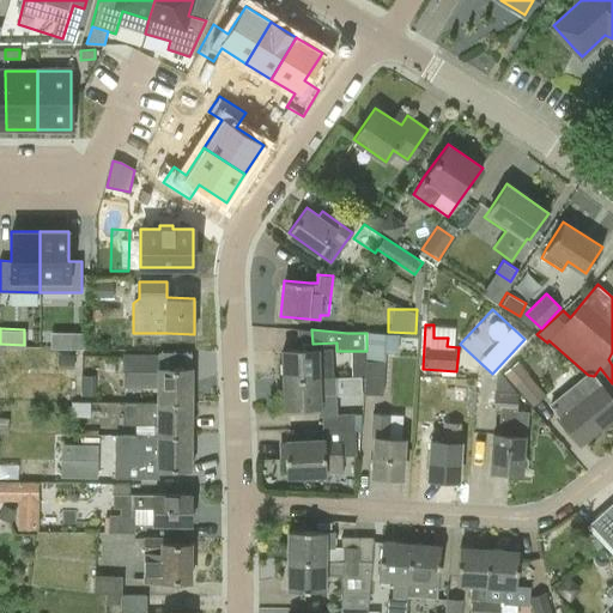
[(48,346),(80,347),(80,331),(48,331),(48,346)]
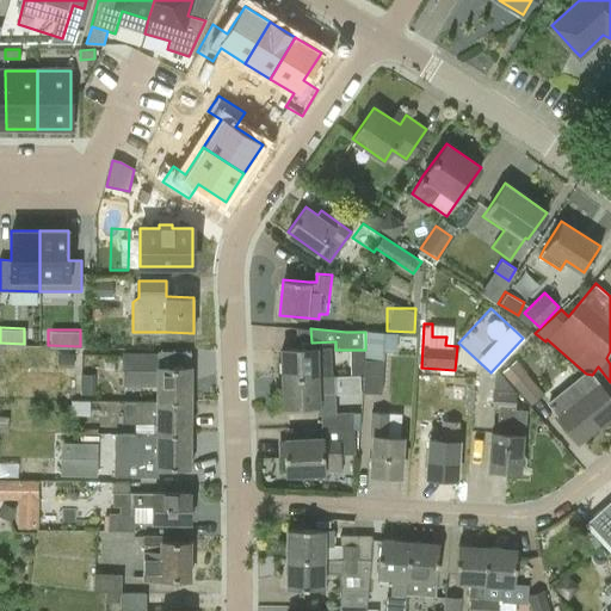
[(383,345),(396,346),(397,333),(365,331),(365,332),(365,350),(363,393),(381,394),(383,345)]
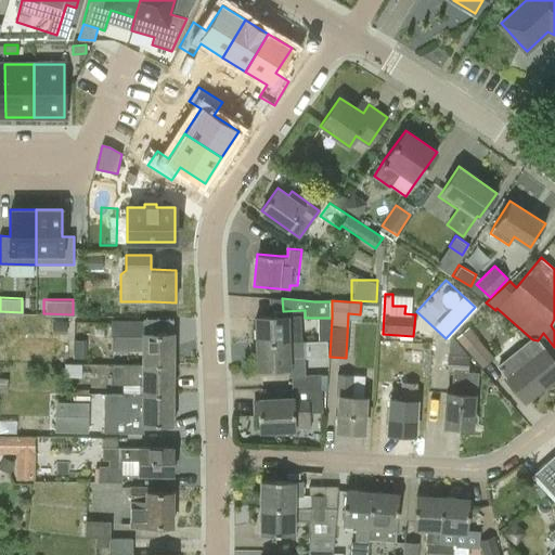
[(254,340),(257,340),(257,343),(301,341),(300,314),(287,314),(256,315),(256,327),(253,328),(254,340)]
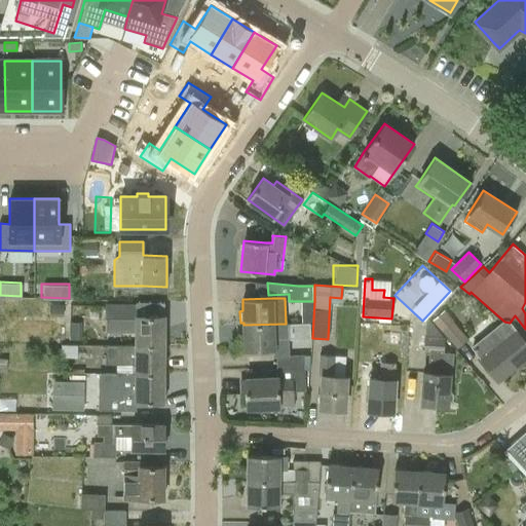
[(105,332),(135,332),(135,344),(164,344),(164,315),(137,315),(137,304),(105,303),(105,332)]
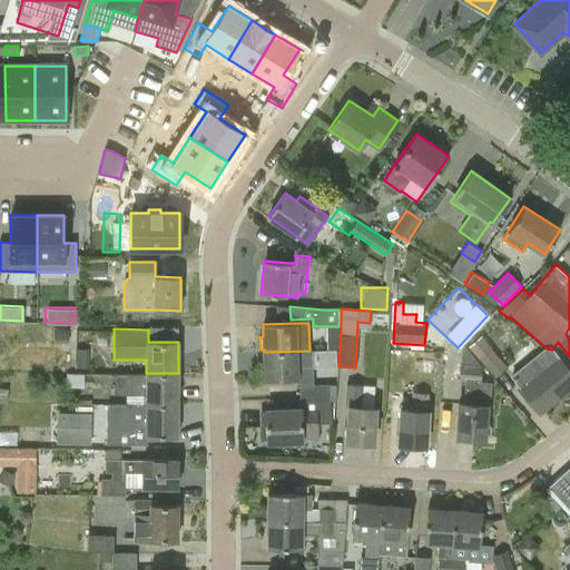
[(68,330),(53,330),(53,343),(68,343),(68,330)]
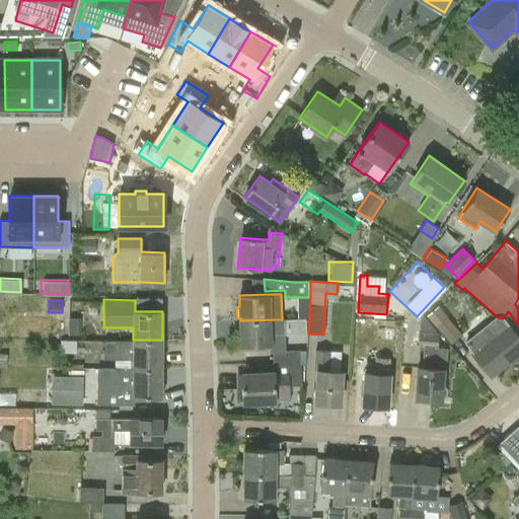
[(426,315),(450,344),(461,335),(446,316),(447,315),(438,305),(426,315)]
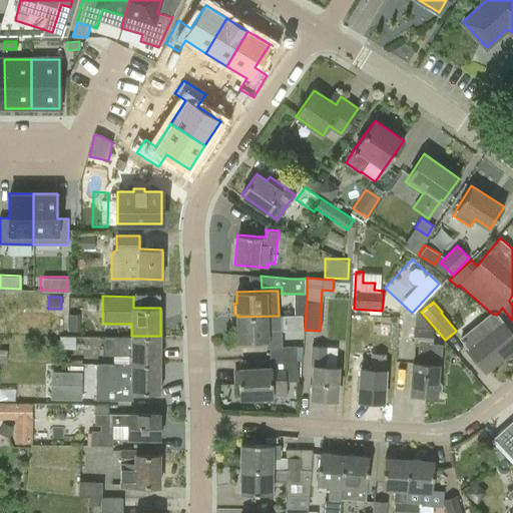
[(68,314),(67,332),(79,332),(79,315),(68,314)]
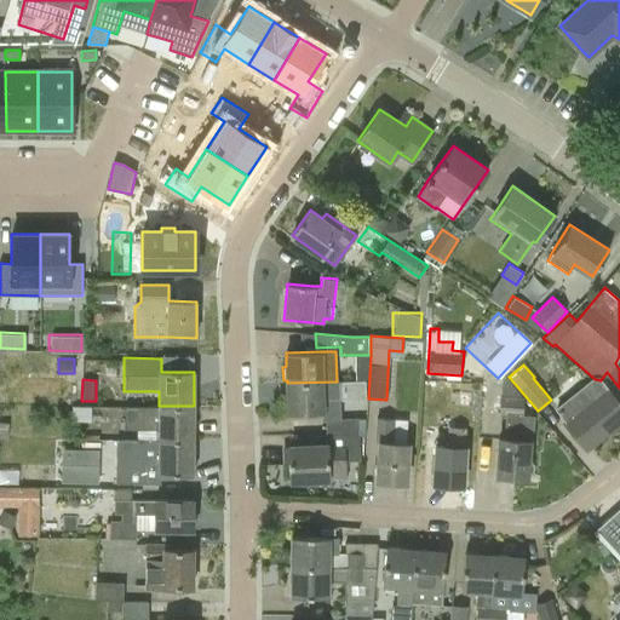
[(619,418),(619,403),(601,380),(595,379),(557,409),(567,420),(564,422),(585,448),(606,432),(604,430),(619,418)]
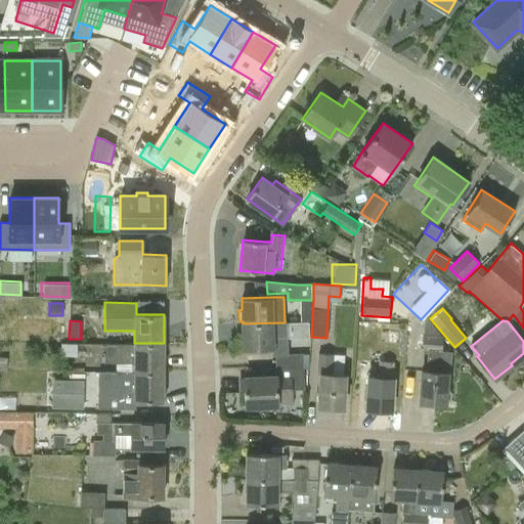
[(244,348),(273,347),(273,355),(275,355),(276,369),(303,368),(309,367),(309,353),(288,354),(287,321),(285,322),(243,323),(244,348)]
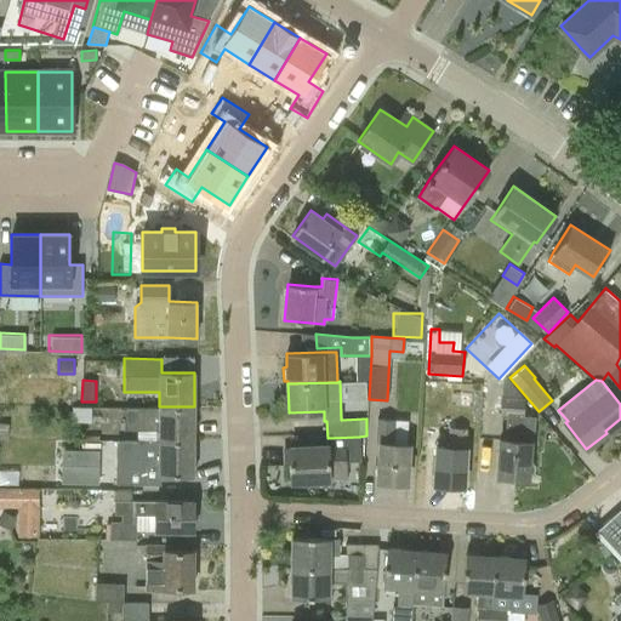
[(529,477),(533,440),(534,416),(524,415),(525,398),(514,398),(514,391),(502,391),(501,412),(506,412),(505,438),(499,438),(496,474),(529,477)]
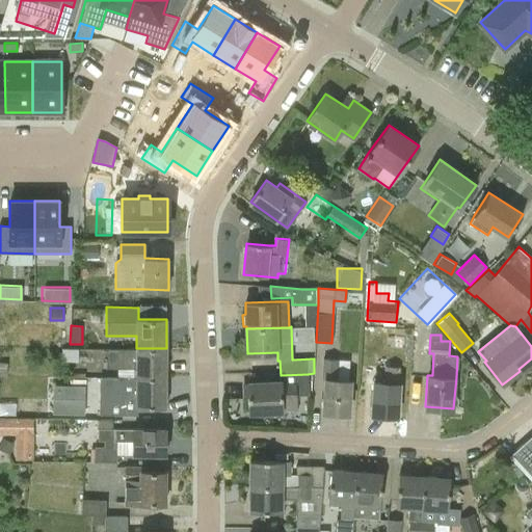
[(136,348),(136,349),(107,348),(107,369),(117,368),(117,377),(166,377),(166,348),(136,348)]
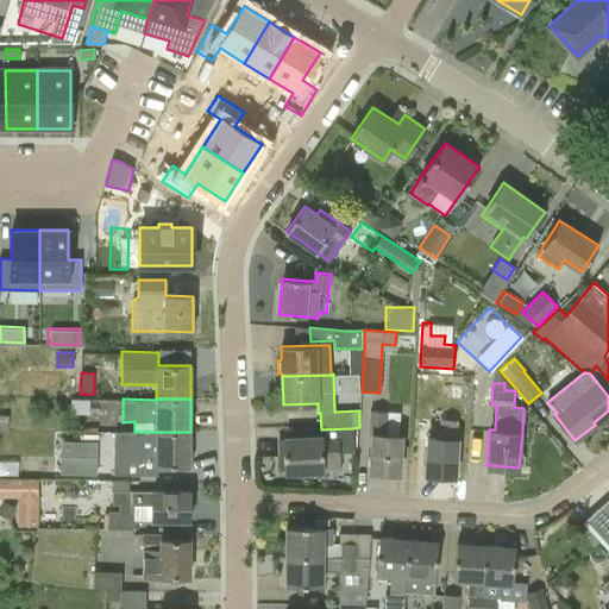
[(401,435),(385,434),(388,412),(369,409),(368,433),(372,433),(370,471),(399,472),(401,435)]
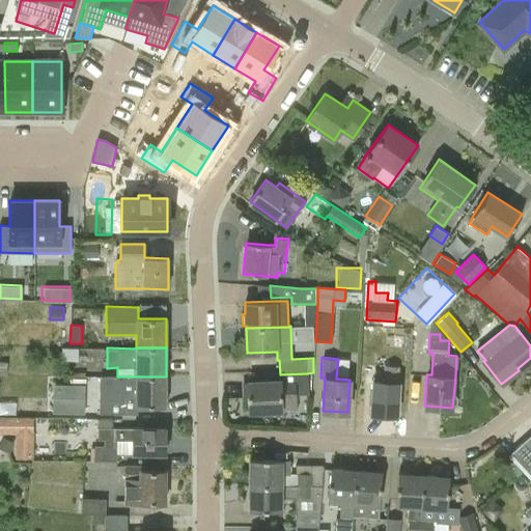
[(399,382),(398,382),(399,366),(384,365),(383,381),(372,381),(370,414),(397,416),(399,382)]
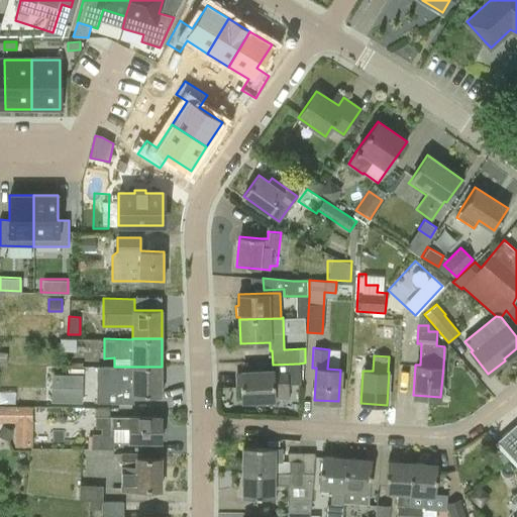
[(242,400),(274,399),(289,398),(288,385),(300,384),(299,364),(273,365),(273,370),(241,371),(242,400)]
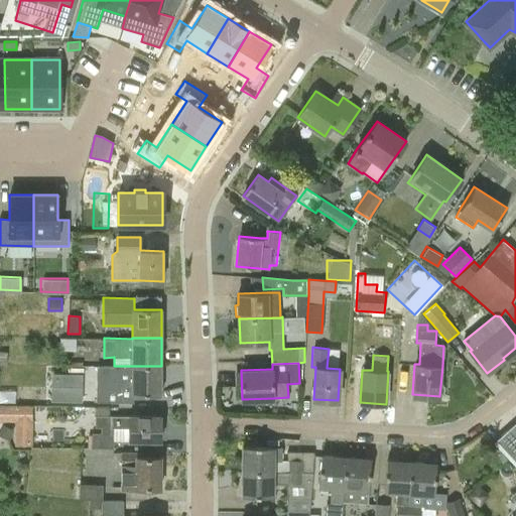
[(133,403),(134,394),(161,394),(161,366),(114,366),(114,367),(97,367),(96,402),(133,403)]
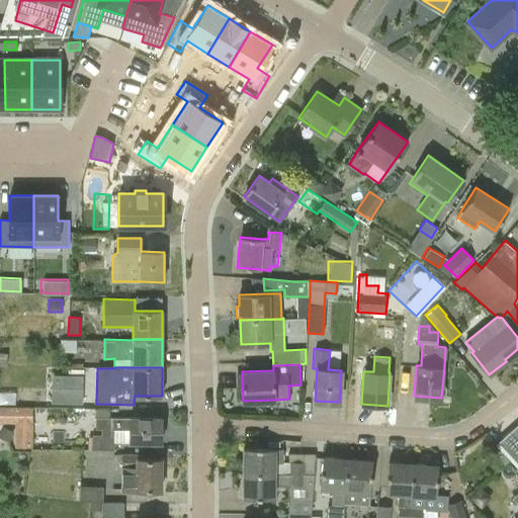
[(51,387),(51,403),(82,404),(82,389),(51,387)]
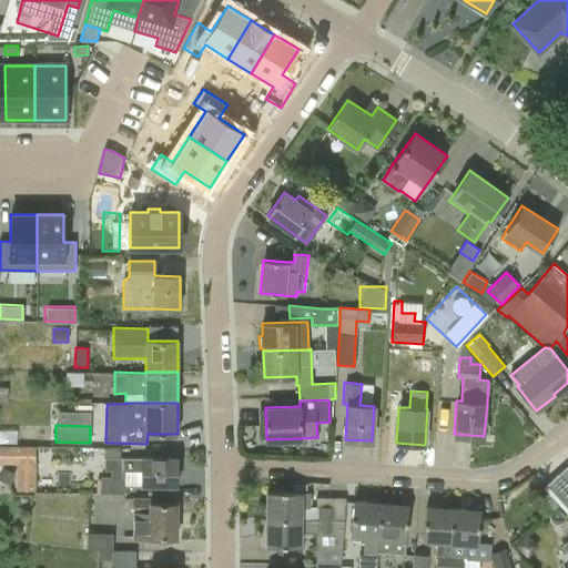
[(0,428),(0,442),(16,443),(16,429),(0,428)]
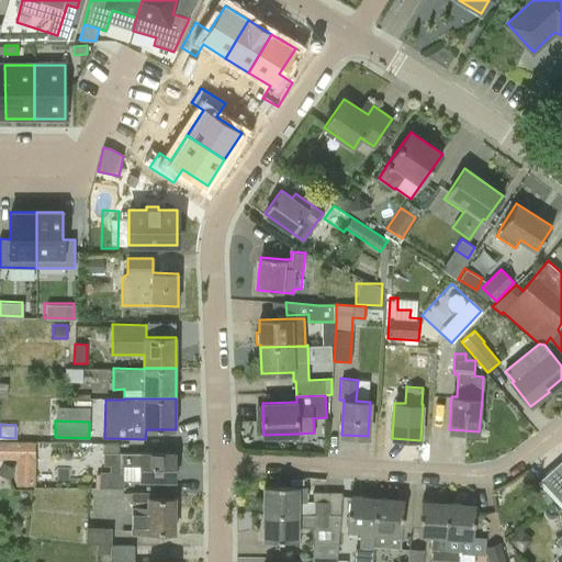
[(0,439),(0,458),(14,459),(13,484),(33,484),(34,440),(0,439)]
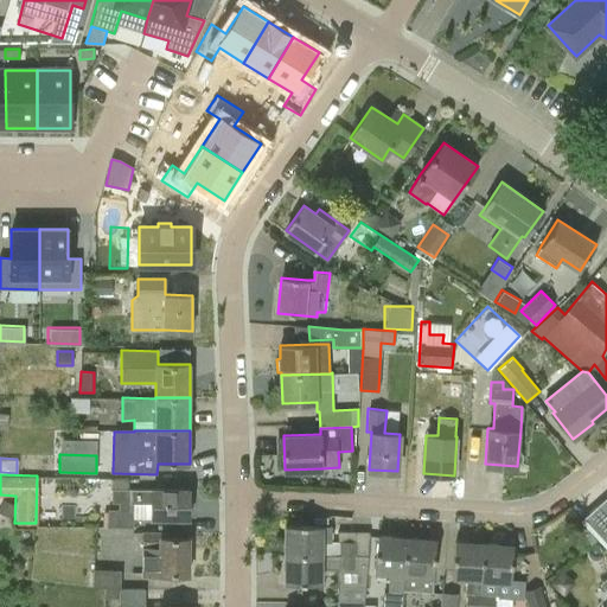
[(190,489),(152,489),(128,487),(128,479),(112,479),(112,503),(119,503),(119,510),(107,510),(107,528),(133,528),(133,518),(151,518),(190,518),(190,489)]
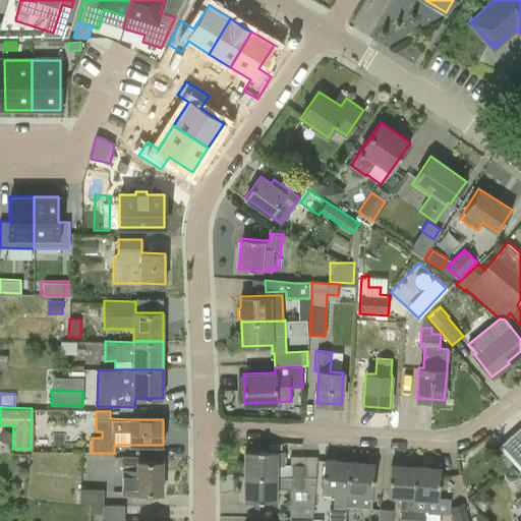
[(286,452),(277,451),(244,451),(244,476),(315,477),(317,456),(290,456),(290,465),(285,465),(286,452)]
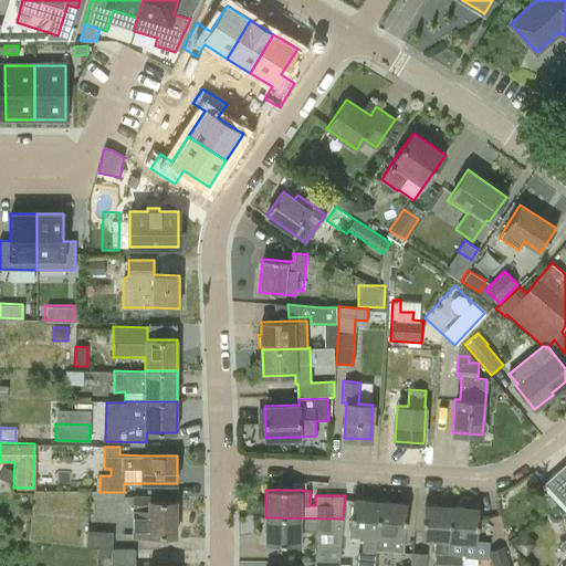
[(134,495),(134,510),(134,516),(134,528),(133,535),(176,536),(176,502),(156,501),(156,495),(134,495)]
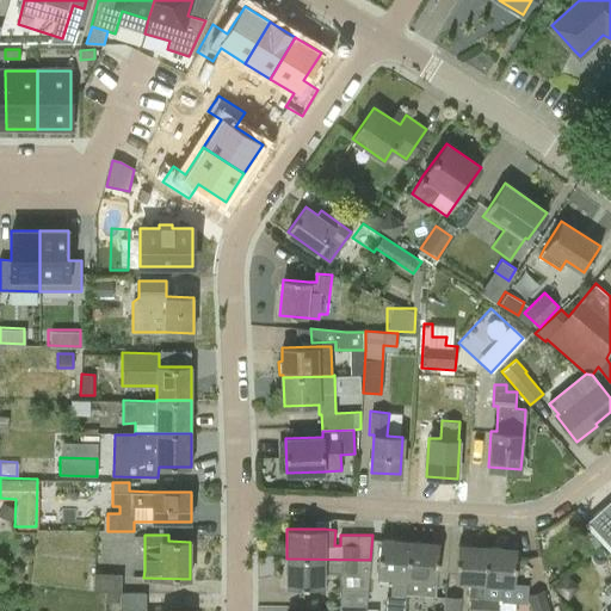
[(378,576),(392,576),(389,596),(384,596),(383,610),(403,610),(406,594),(408,594),(411,541),(381,538),(378,576)]
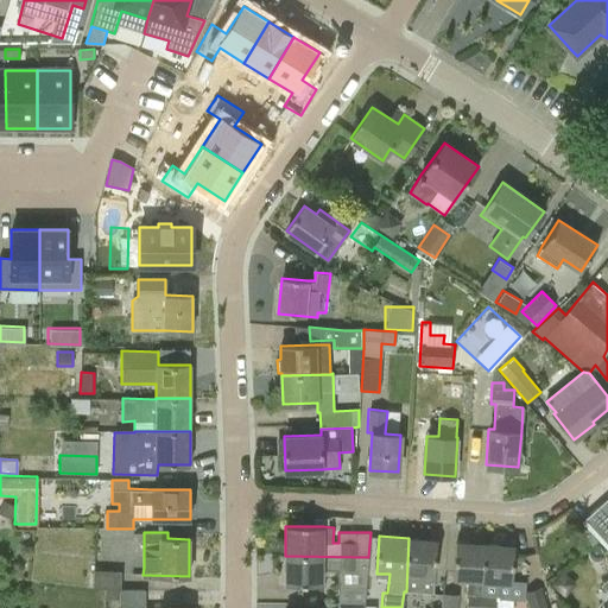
[(437,539),(409,538),(406,591),(434,594),(435,577),(437,539)]
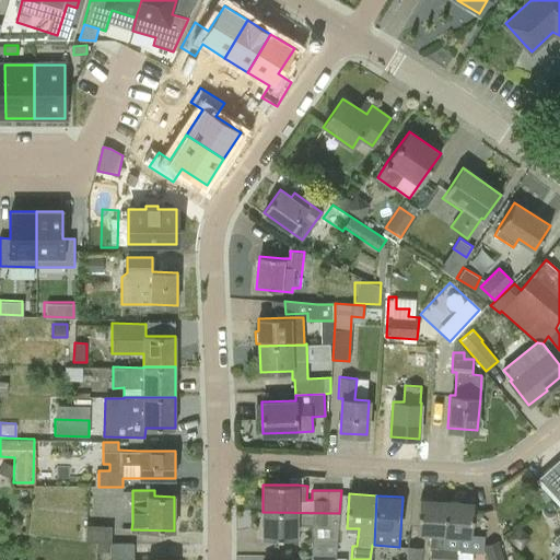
[(428,559),(442,559),(446,500),(420,498),(418,533),(430,534),(428,559)]
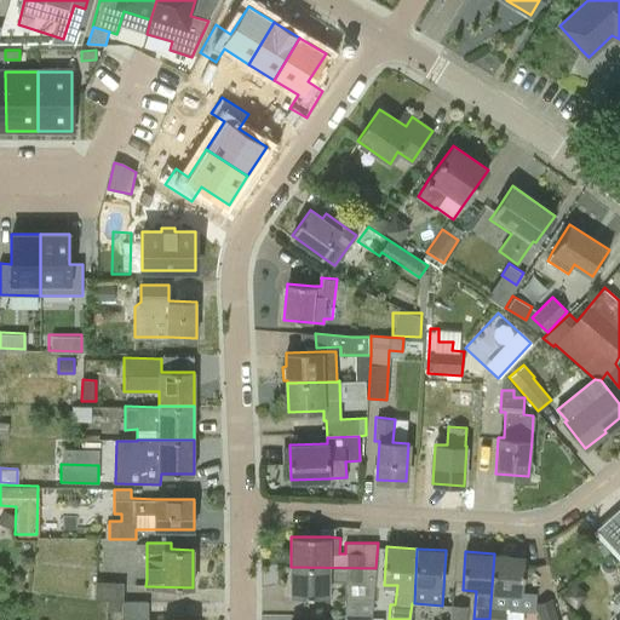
[(538,592),(522,592),(524,556),(494,554),(489,619),(503,619),(505,610),(537,613),(538,602),(538,592)]
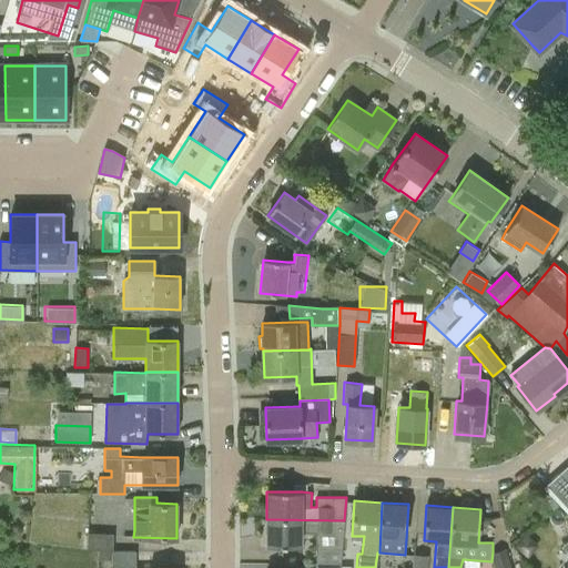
[(503,517),(486,518),(488,535),(504,534),(503,517)]
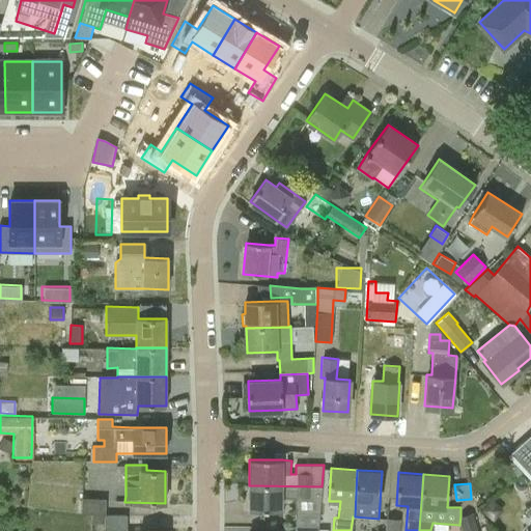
[(281,510),(281,498),(295,499),(295,527),(318,527),(322,486),(249,485),(249,510),(281,510)]
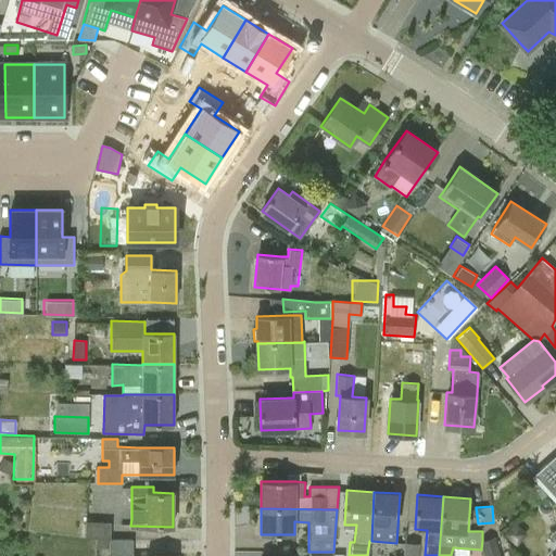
[(85,536),(97,536),(111,538),(111,522),(86,521),(85,536)]
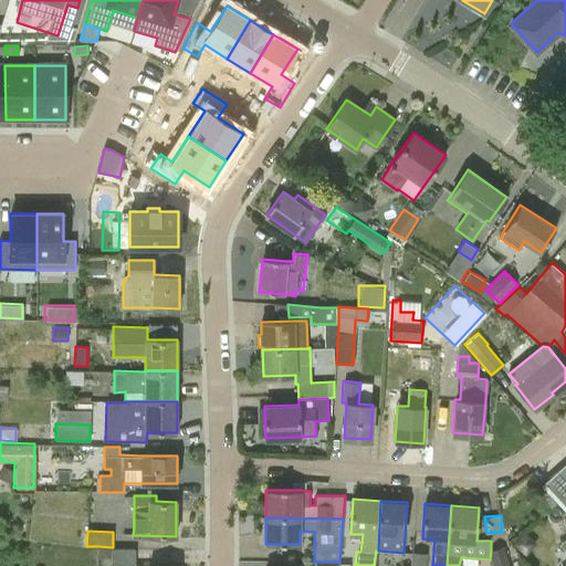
[(178,565),(149,565),(134,565),(135,549),(113,549),(113,547),(98,546),(98,557),(111,557),(111,565),(126,565),(125,565),(178,565)]
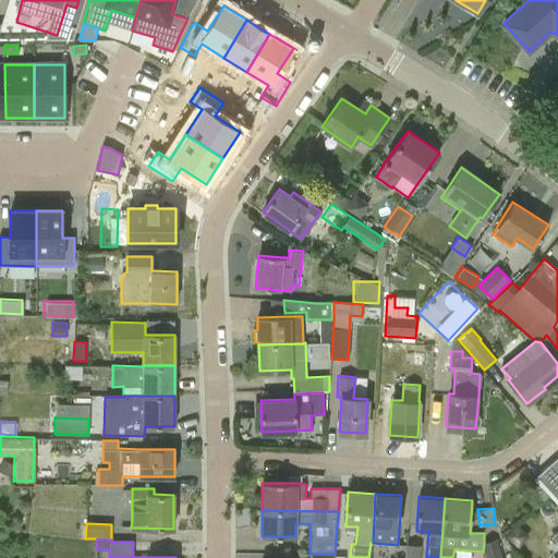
[(484,542),(483,552),(485,557),(501,557),(496,540),(484,542)]
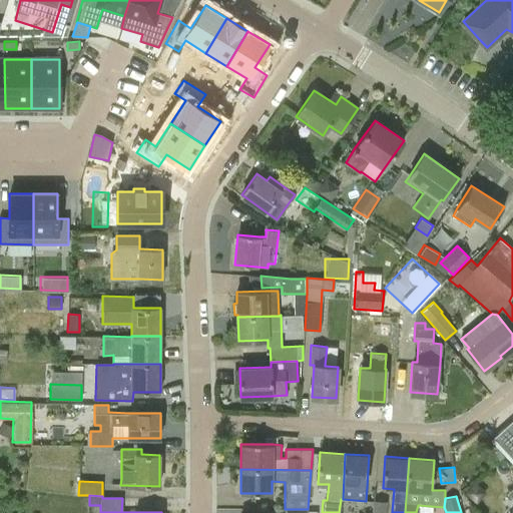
[(374,500),(373,512),(386,512),(388,501),(374,500)]
